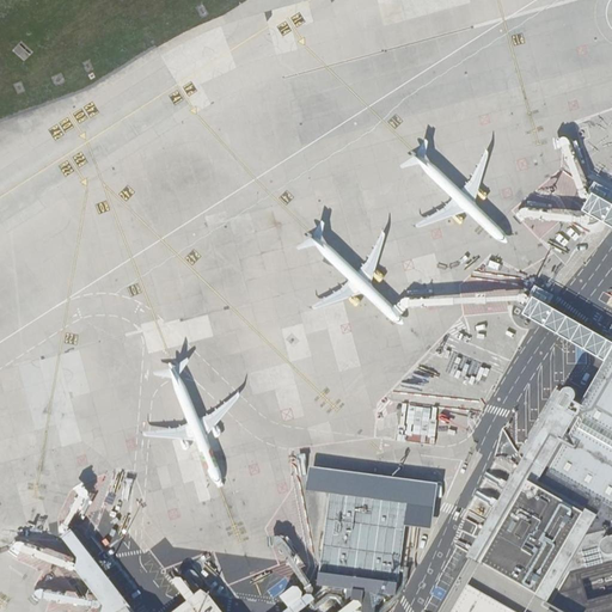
[(352,611),(363,605),(360,600),(355,600),(338,611),(298,611),(316,599),(312,594),(310,594),(307,594),(283,611),(222,611),(221,611),(209,595),(200,600),(182,577),(177,577),(173,580),(188,600),(172,611),(135,611),(73,528),(66,534),(62,537),(77,569),(101,600),(109,611),(555,611),(546,607),(543,605),(562,571),(611,557),(611,203),(595,195),(591,202),(583,212),(589,216),(611,228),(611,342),(562,313),(534,298),(524,316),(550,331),(606,362),(582,404),(575,401),(577,397),(577,395),(577,392),(576,390),(574,387),(571,386),(570,386),(568,386),(565,387),(564,389),(562,391),(538,434),(515,456),(499,487),(484,512),(465,546),(445,581),(427,611),(352,611)]
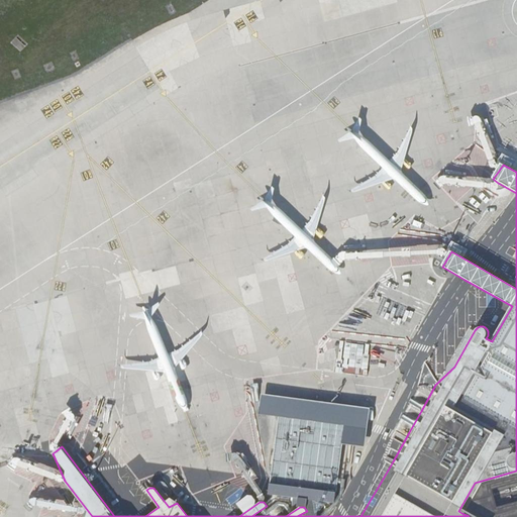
[(300,399),(262,394),(259,414),(279,417),(297,419),(300,399)]
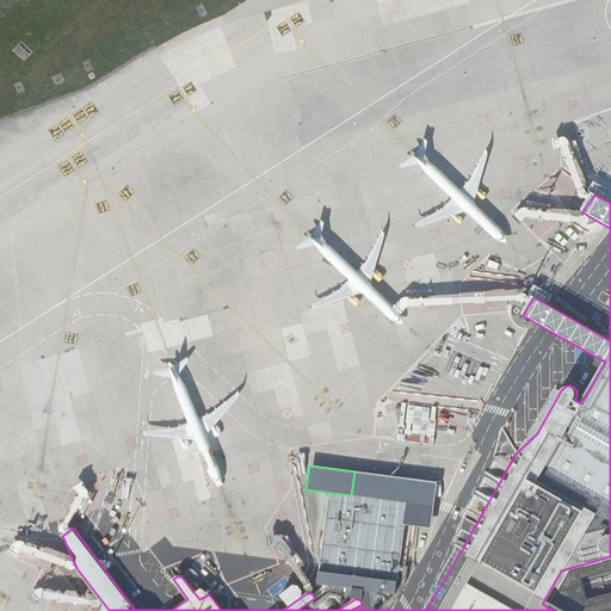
[(363,599),(375,602),(376,591),(377,591),(395,593),(397,581),(400,568),(406,569),(412,526),(418,480),(355,471),(351,495),(329,493),(318,584),(340,586),(339,597),(345,597),(345,598),(355,599),(359,599),(363,600),(363,599)]
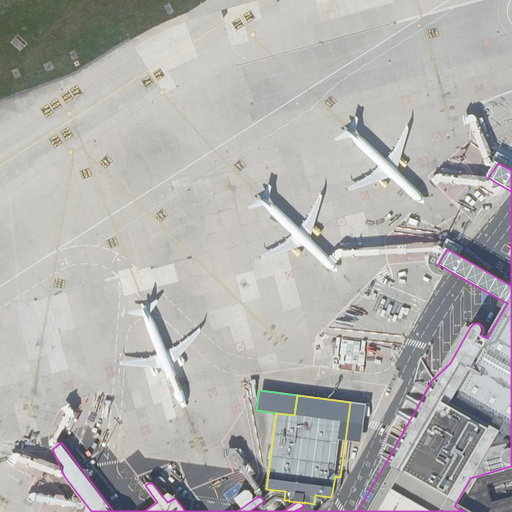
[(366,404),(350,402),(345,441),(361,443),(366,404)]
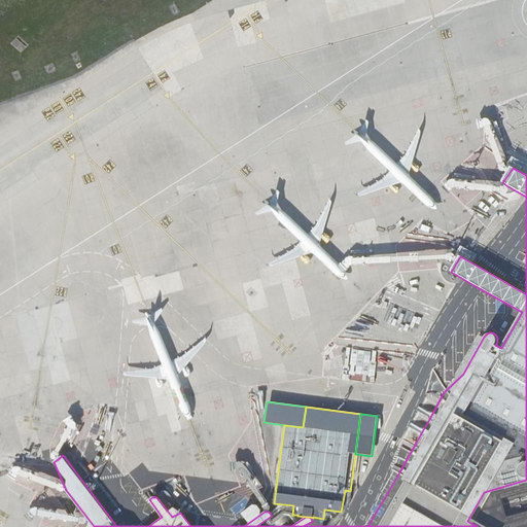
[(498,497),(526,489),(526,480),(484,492),(467,521),(470,523),(478,526),(526,526),(526,507),(502,514),(498,497)]
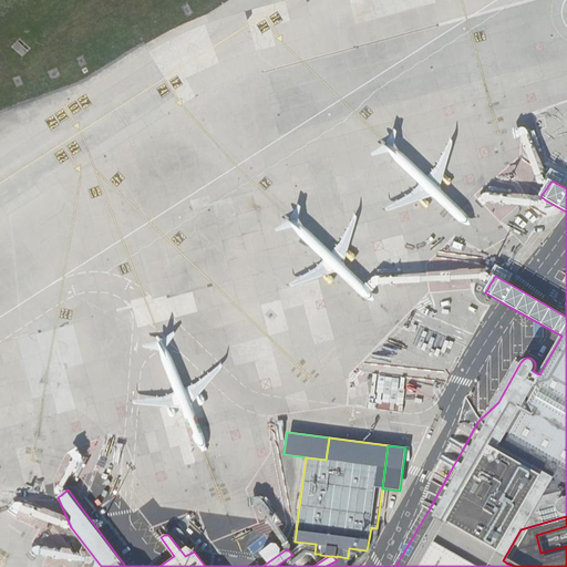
[(349,548),(348,558),(337,556),(336,566),(348,566),(350,548),(349,548)]
